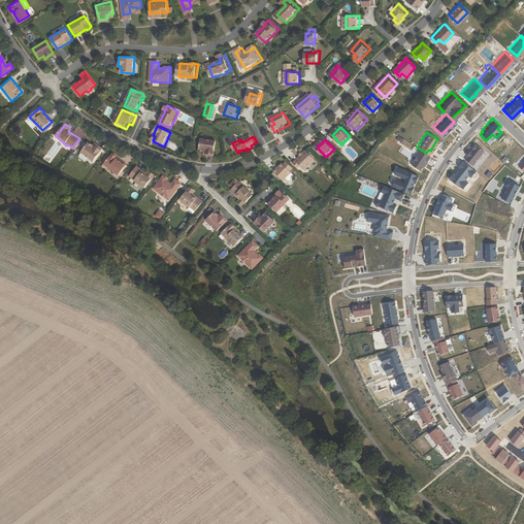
[(205,140),(202,153),(207,154),(206,157),(216,160),(220,144),(205,140)]
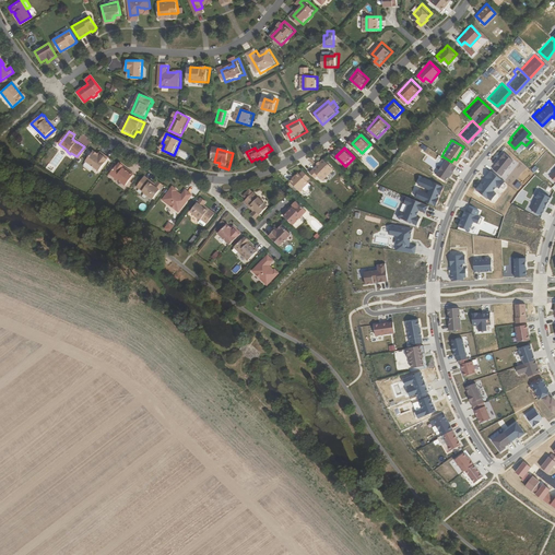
[(492,162),(489,165),(497,172),(508,156),(500,150),(491,162),(492,162)]
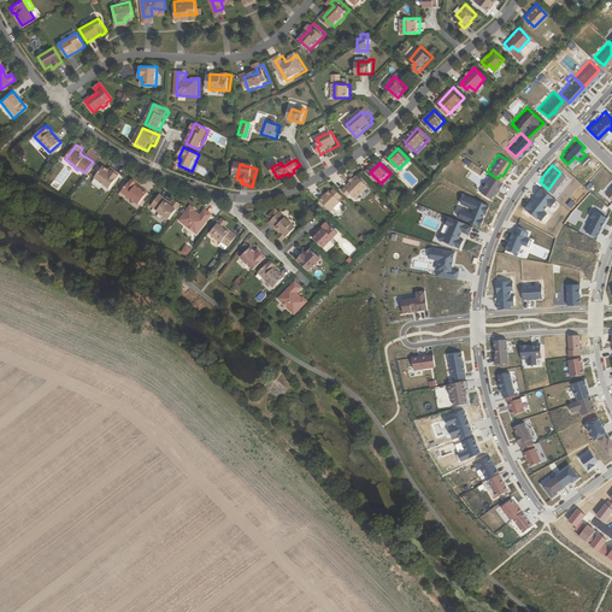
[(105,166),(96,178),(111,189),(122,175),(112,168),(110,170),(105,166)]
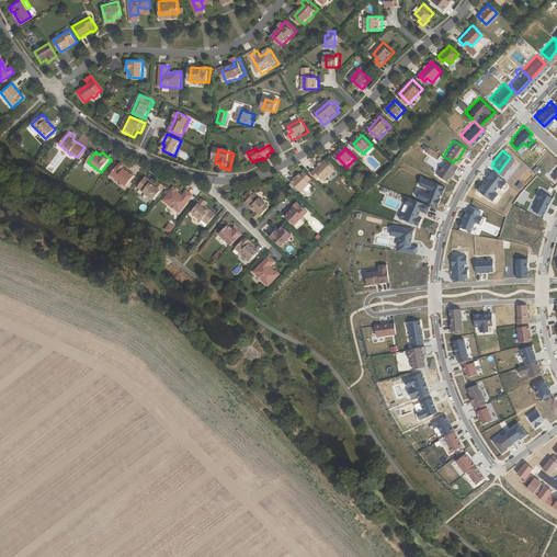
[(444,157),(440,163),(439,163),(436,168),(436,169),(434,172),(443,178),(447,172),(448,173),(454,163),(453,162),(444,157)]
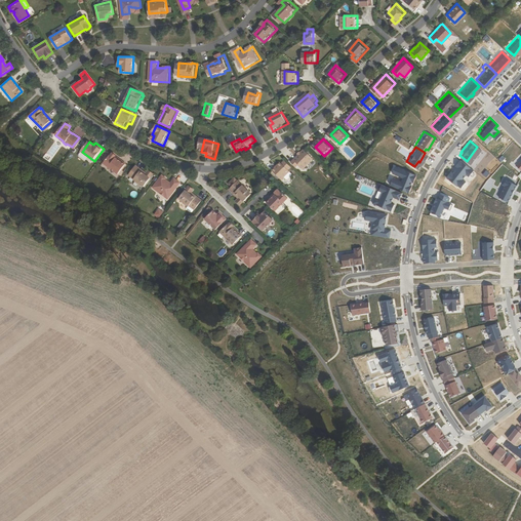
[(295,163),(301,168),(303,165),(308,170),(317,160),(308,151),(295,163)]
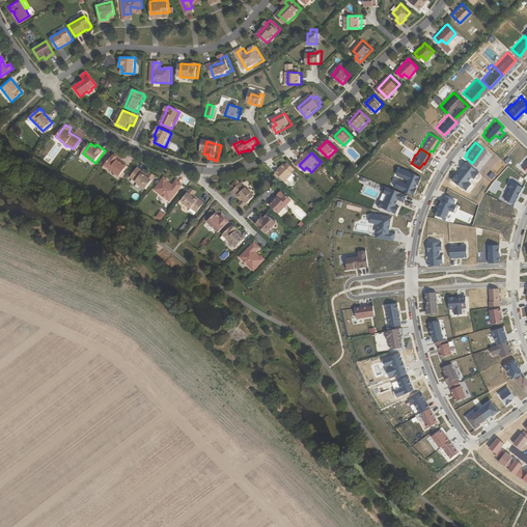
[(129,166),(118,158),(115,156),(114,155),(106,165),(121,176),(129,166)]
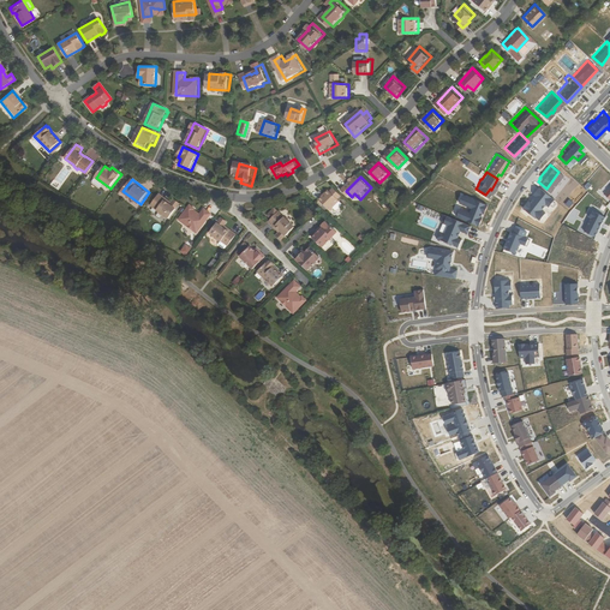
[(609,193),(609,179),(599,190),(606,197),(609,193)]
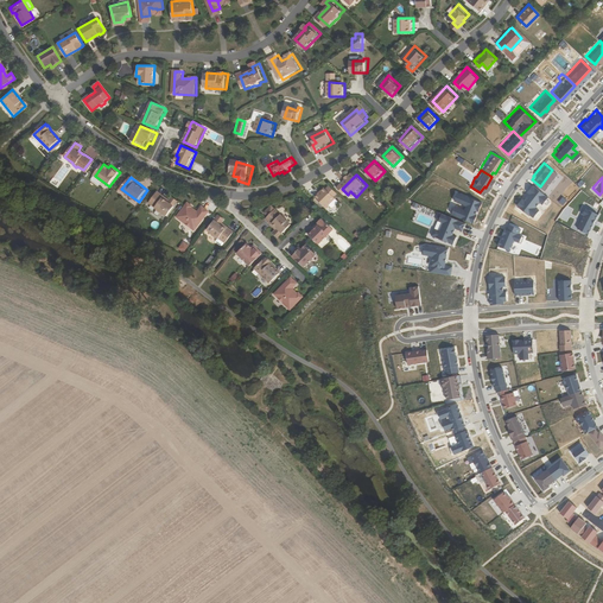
[(544,194),(528,182),(524,188),(525,190),(520,196),(518,195),(513,202),(525,211),(526,210),(529,213),(535,205),(532,203),(535,198),(538,201),(539,200),(541,201),(544,200),(545,198),(545,196),(543,195),(544,194)]
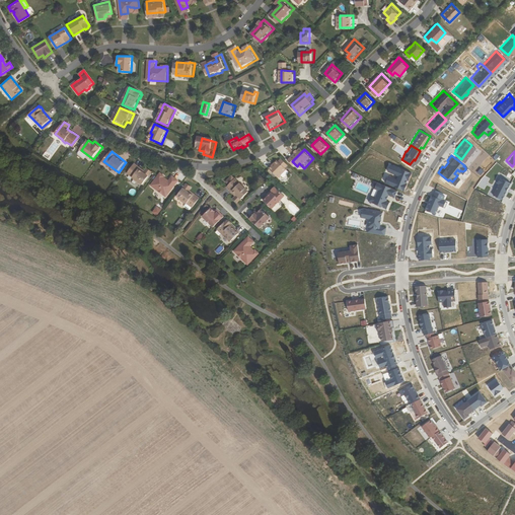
[(286,175),(291,170),(282,160),(274,169),(283,178),(286,175)]
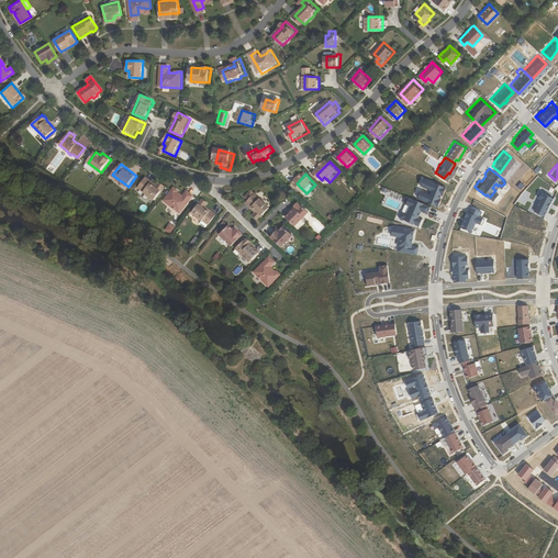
[(416,187),(413,194),(435,203),(437,196),(436,196),(438,191),(439,192),(443,185),(419,175),(415,181),(426,187),(425,190),(416,187)]
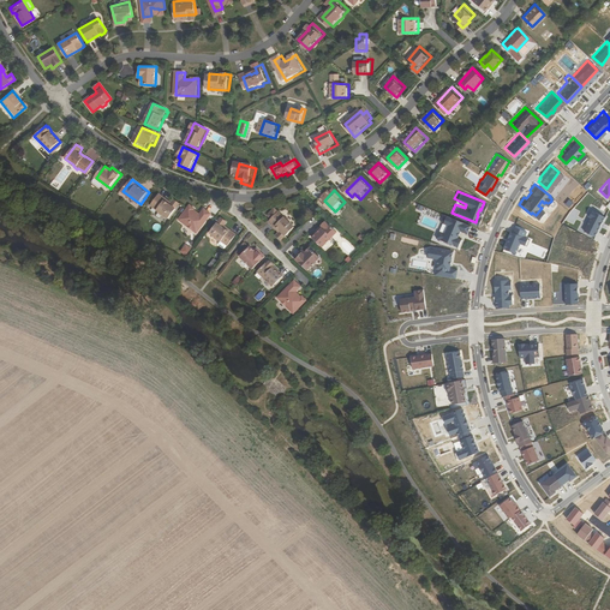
[(163,217),(166,216),(171,221),(181,204),(175,201),(173,205),(167,202),(167,201),(161,196),(153,207),(160,213),(161,215),(163,217)]
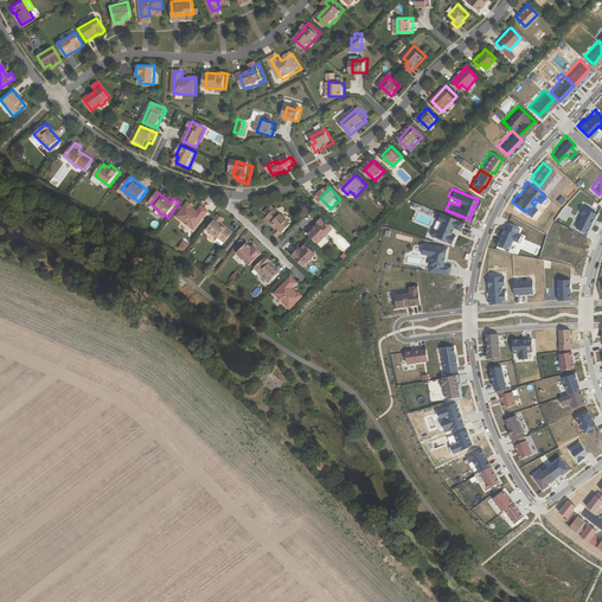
[(577,222),(588,228),(597,209),(586,202),(583,207),(584,209),(577,222)]
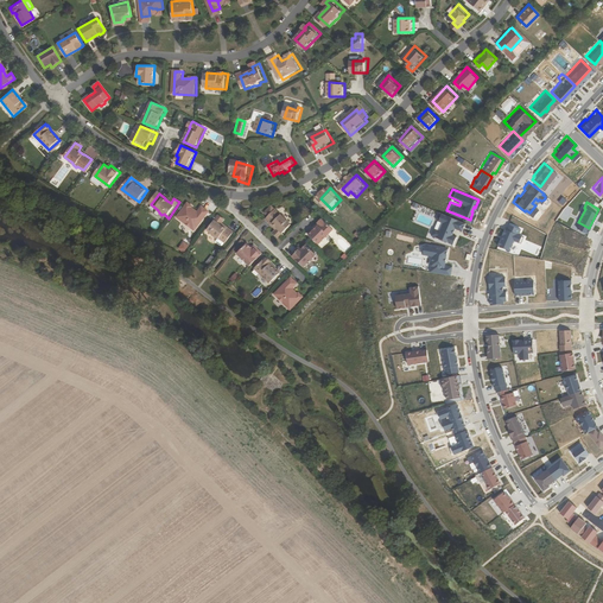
[(194,208),(189,204),(178,219),(197,233),(210,213),(203,208),(198,215),(196,214),(197,213),(192,209),(194,208)]
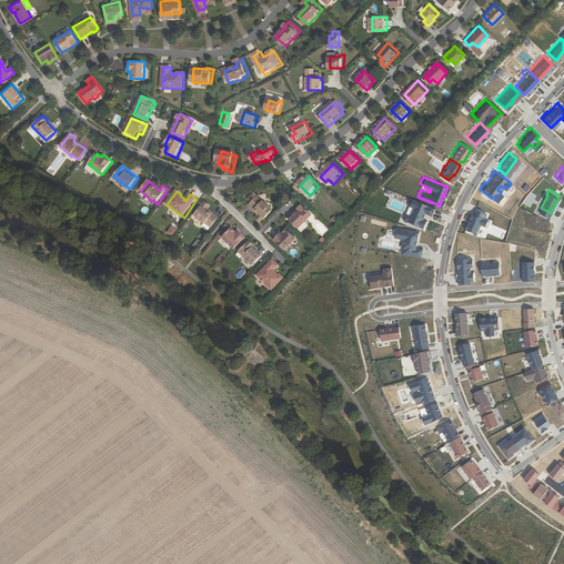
[(264,224),(277,211),(273,208),(273,207),(270,202),(269,203),(262,197),(253,205),(259,212),(260,211),(263,215),(260,219),(264,224)]
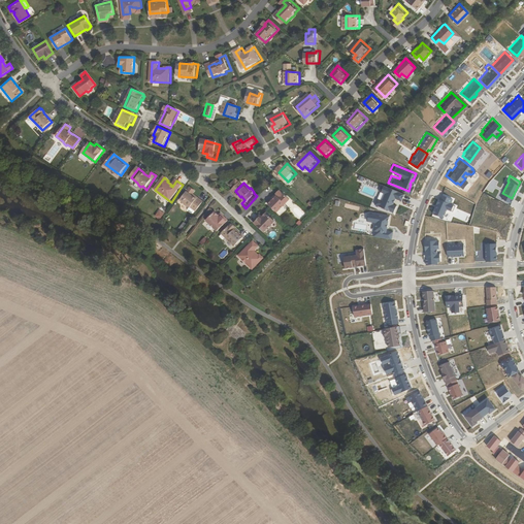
[(372,195),(369,202),(390,209),(393,202),(390,200),(391,195),(397,197),(399,191),(379,184),(374,195),(372,195)]
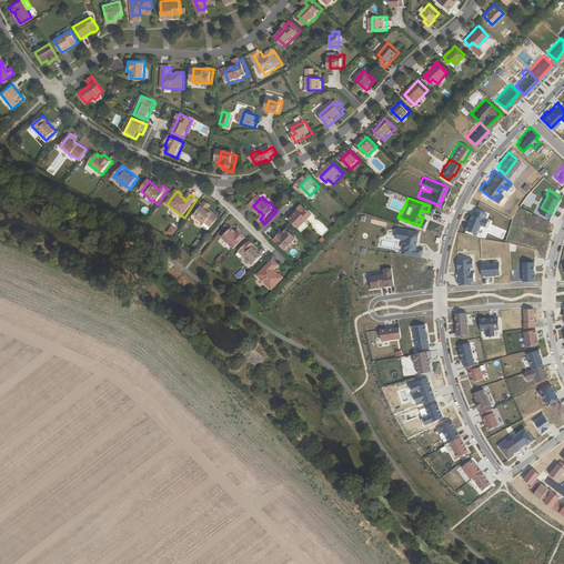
[(208,211),(212,205),(205,202),(195,217),(200,219),(201,221),(204,223),(205,223),(213,229),(220,218),(214,213),(213,213),(210,211),(210,212),(208,211)]
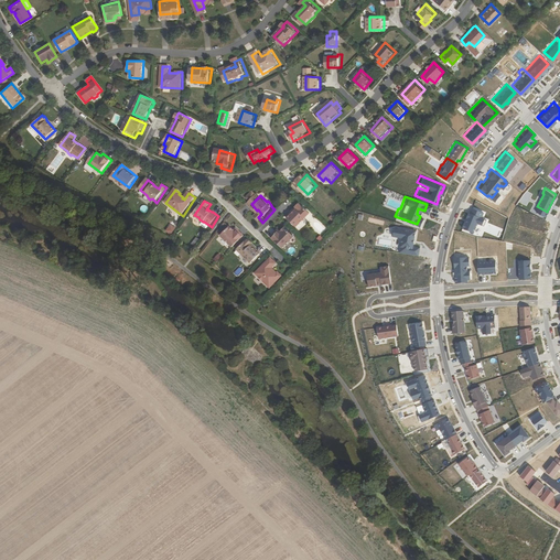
[(305,204),(301,207),(302,207),(292,218),(302,227),(315,213),(305,204)]
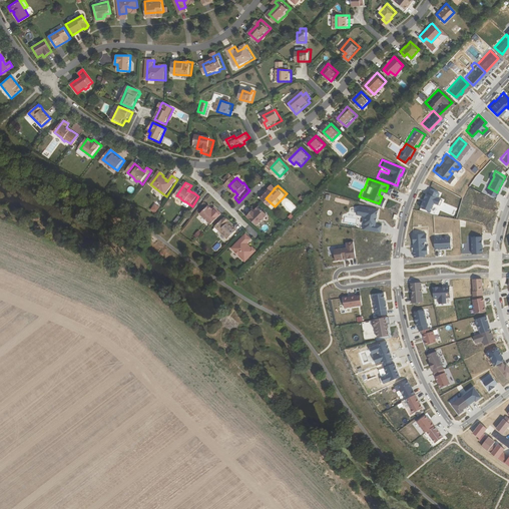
[(434,189),(424,185),(422,190),(421,190),(419,195),(420,195),(418,199),(416,204),(427,208),(430,199),(436,201),(438,195),(433,194),(434,189)]
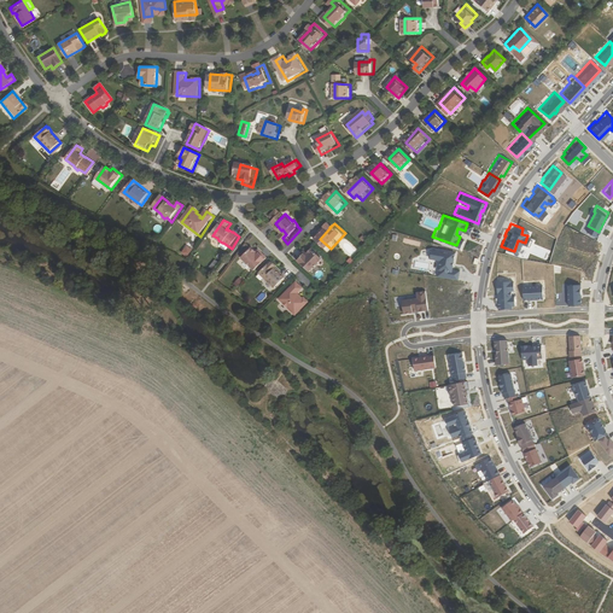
[(177,247),(181,252),(188,245),(184,240),(177,247)]
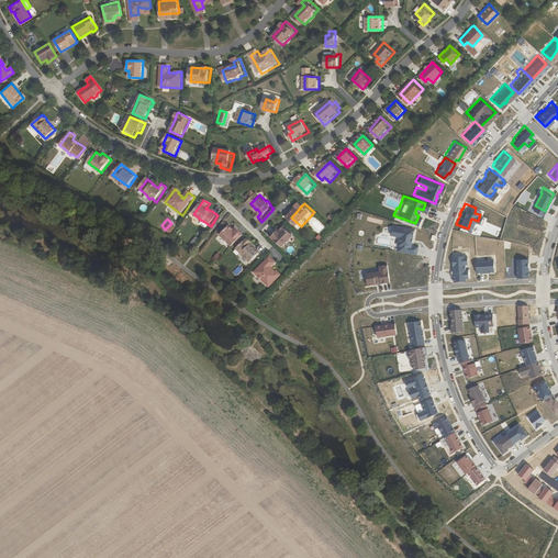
[(411,226),(389,223),(388,231),(397,233),(394,248),(413,250),(414,243),(408,242),(411,226)]
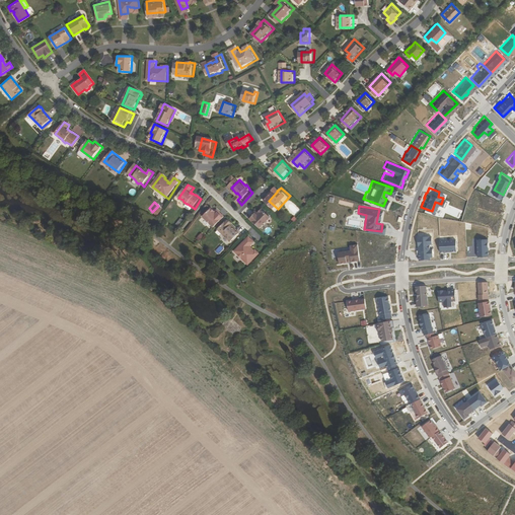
[(207,218),(218,229),(228,218),(221,211),(219,213),(215,210),(207,218)]
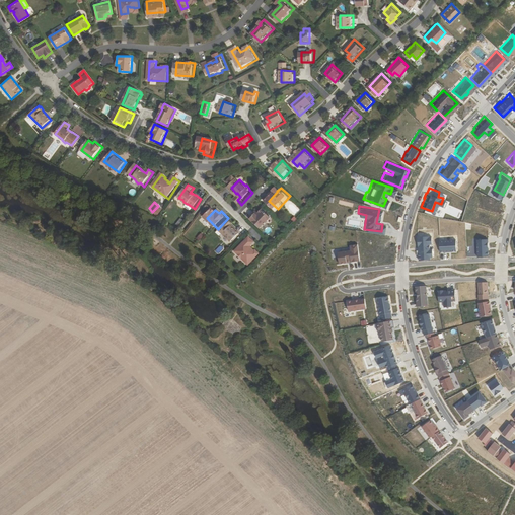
[(264,214),(262,212),(254,219),(265,230),(276,219),(268,210),(264,214)]
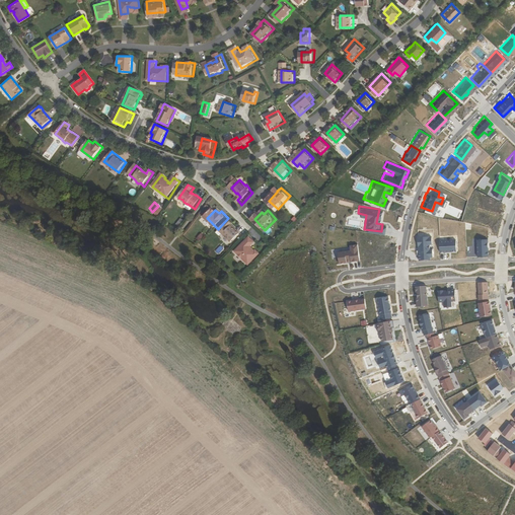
[(243,234),(234,225),(232,222),(231,222),(222,231),(235,243),(243,234)]
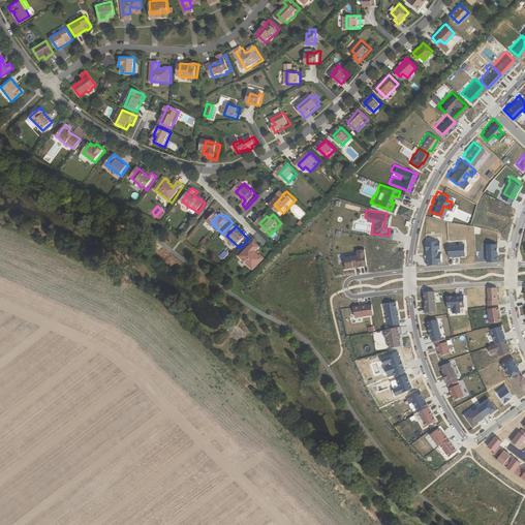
[(493,240),(483,241),(483,258),(494,257),(494,252),(493,252),(493,249),(494,249),(493,240)]
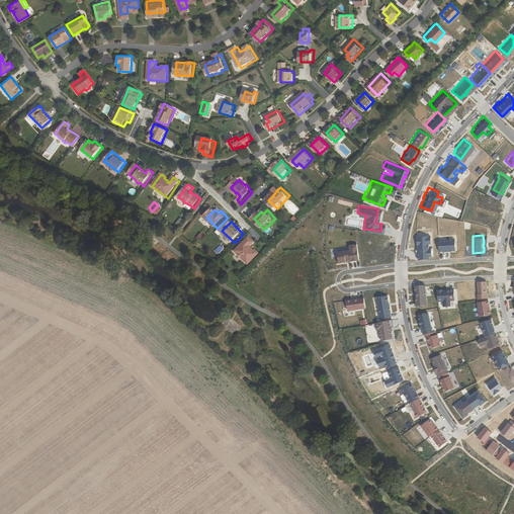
[(451,236),(435,237),(435,248),(452,247),(451,236)]
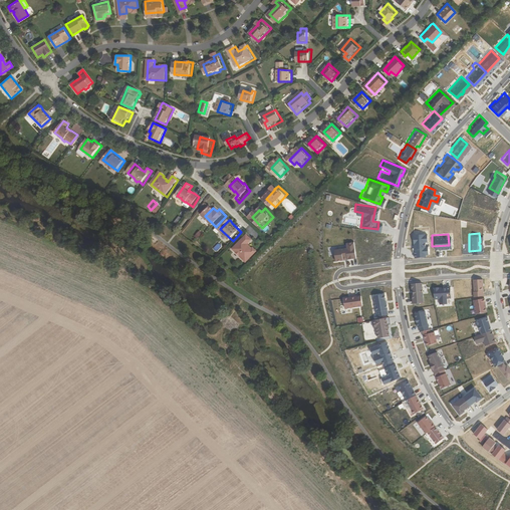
[(251,245),(255,240),(251,236),(237,250),(250,263),(261,252),(257,249),(256,250),(251,245)]
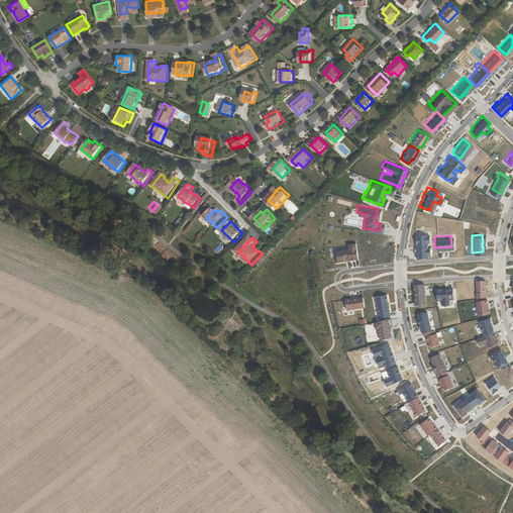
[(334,259),(354,257),(352,240),(330,243),(325,244),(327,254),(333,253),(334,259)]
